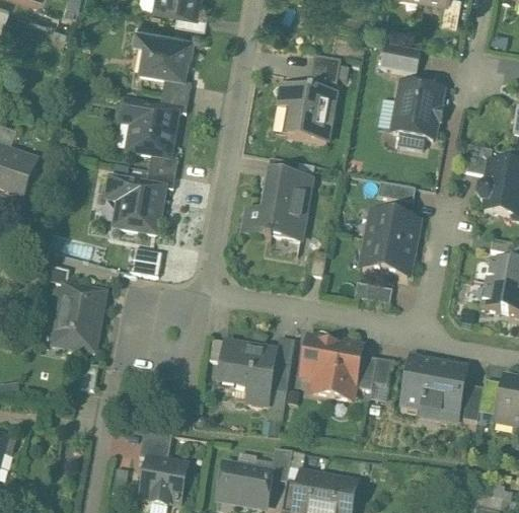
[(159,0),(159,1),(154,0),(153,2),(197,10),(197,8),(193,7),(194,0),(159,0)]
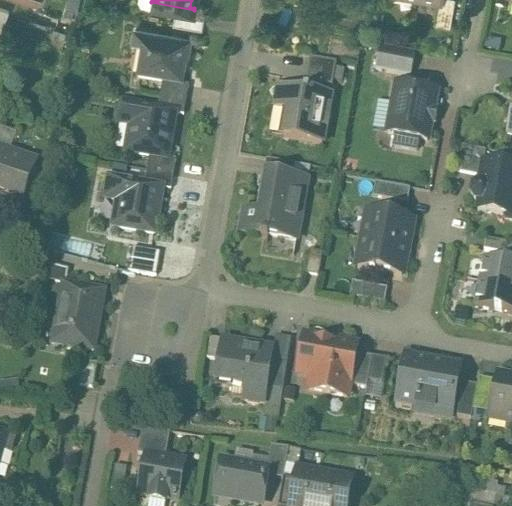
[(438,0),(435,19),(450,21),(453,0),(438,0)]
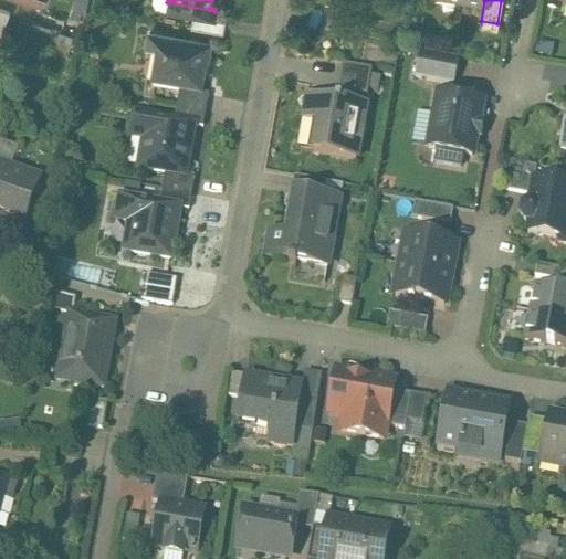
[(0,2),(0,30),(9,6),(0,2)]
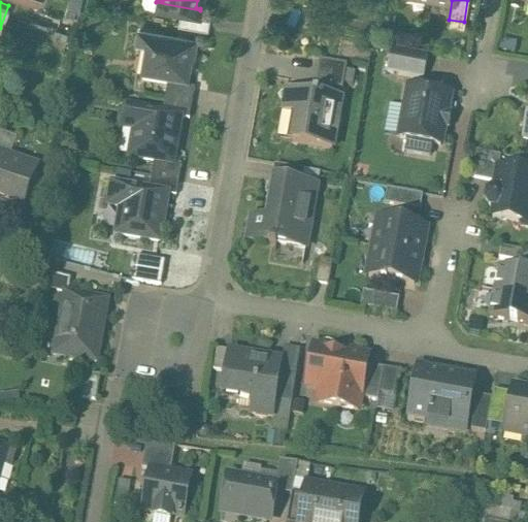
[(195,34),(139,25),(135,46),(154,50),(149,74),(143,73),(143,75),(168,79),(187,84),(187,82),(183,80),(187,60),(191,61),(195,34)]
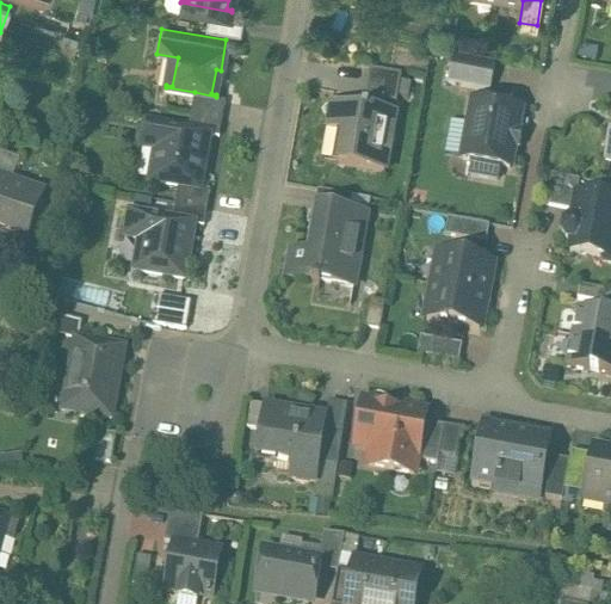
[(495,57),(454,49),(448,78),(489,86),(495,57)]
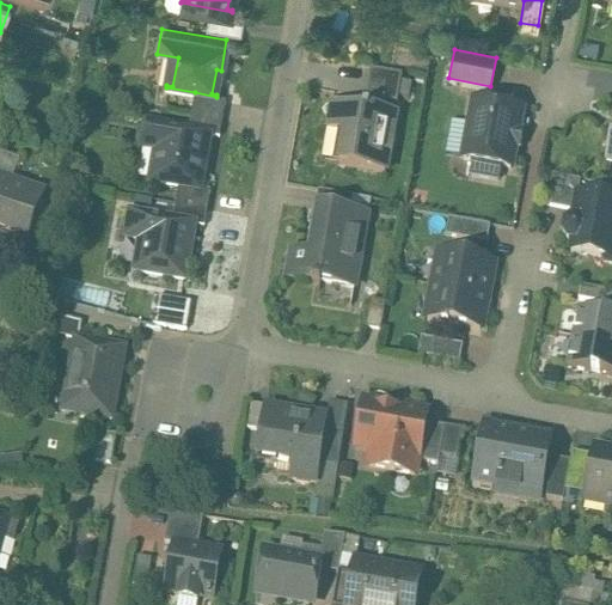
[(402,69),(374,65),(369,92),(397,97),(402,69)]
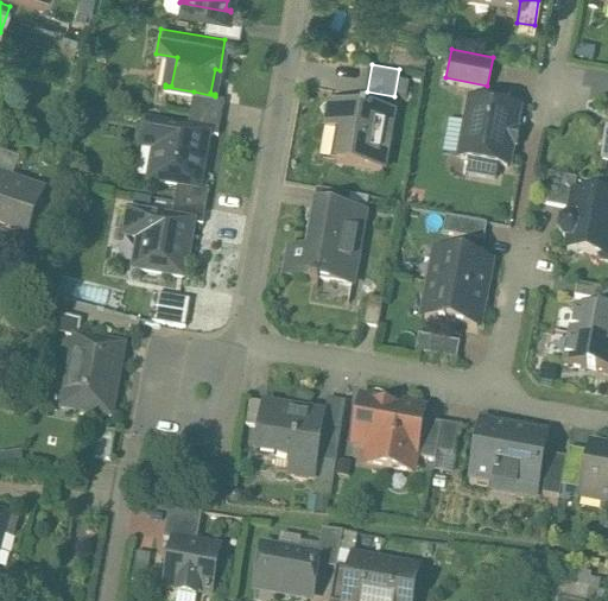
[(215,96),(194,92),(190,108),(220,113),(222,99),(225,100),(225,96),(215,94),(215,96)]
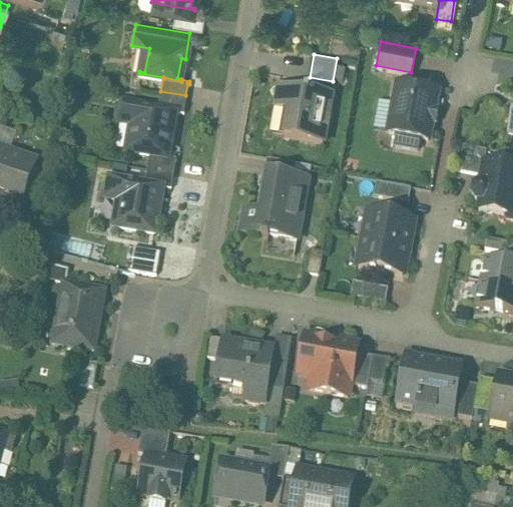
[(437,87),(398,80),(389,128),(397,130),(420,134),(428,136),(437,87)]
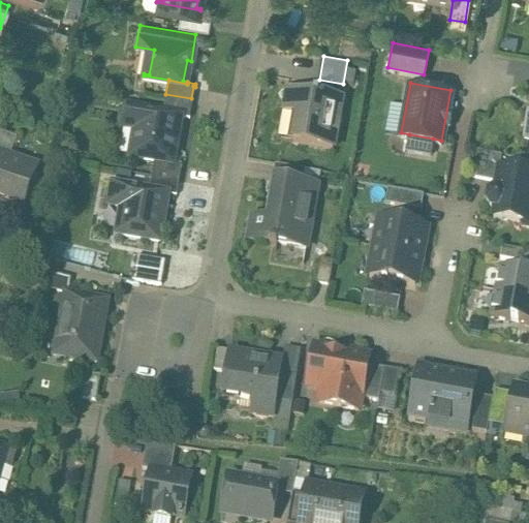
[(342,93),(315,89),(314,90),(287,86),(284,108),(298,110),(293,137),(333,145),(338,114),(336,114),(340,95),(342,95),(342,93)]
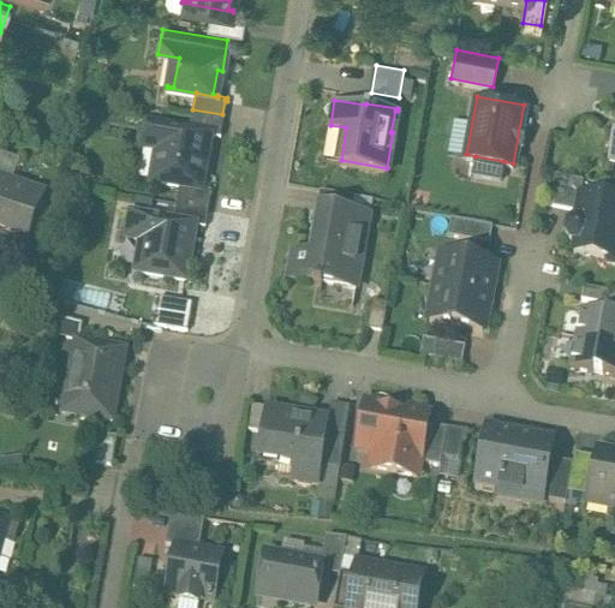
[(222,114),(192,109),(190,126),(212,130),(212,131),(221,133),(221,130),(220,129),(222,114)]
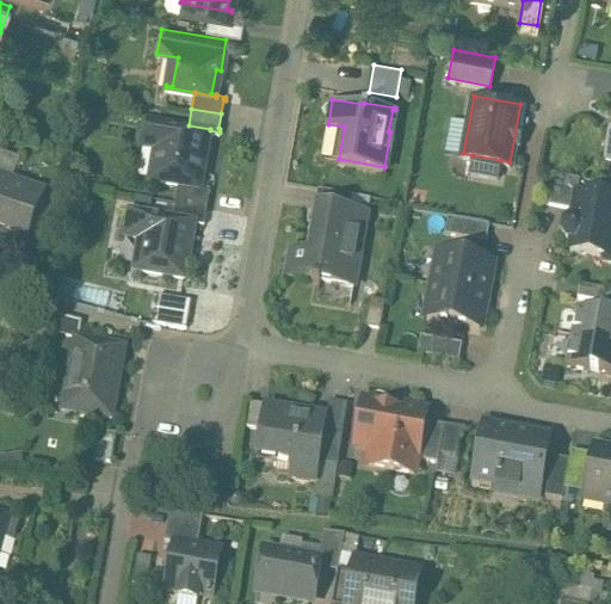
[(189,125),(146,117),(141,142),(161,146),(156,176),(150,174),(149,177),(178,182),(201,185),(201,184),(201,183),(196,183),(201,159),(205,160),(210,130),(210,129),(189,125)]
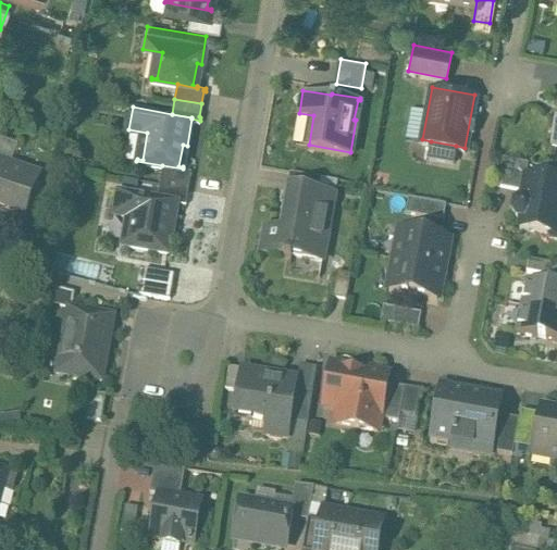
[(456,146),(431,141),(428,154),(454,159),(456,146)]
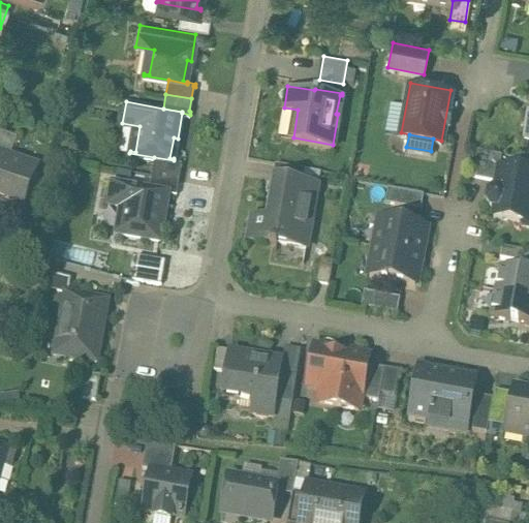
[(502,152),(477,147),(472,173),(496,177),(498,163),(500,163),(500,158),(502,152)]
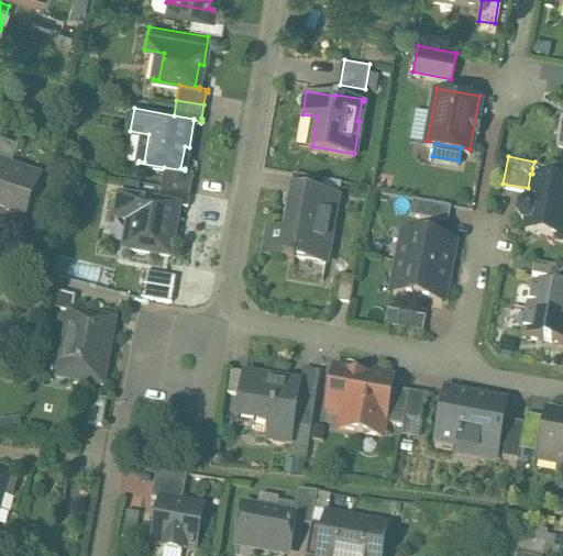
[(0,158),(0,204),(25,214),(25,215),(26,215),(42,173),(0,158)]
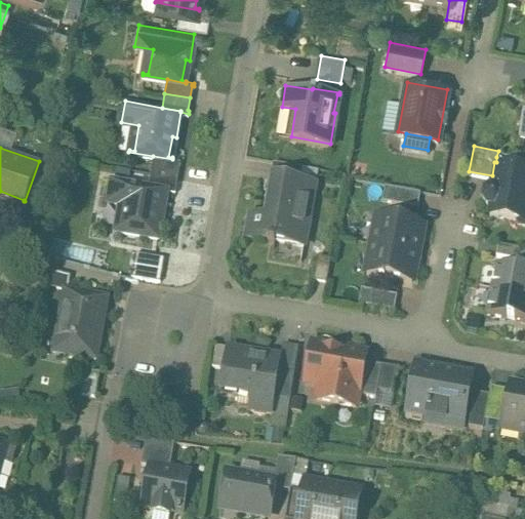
[(172,159),(153,156),(151,170),(176,174),(178,162),(179,162),(180,159),(172,158),(172,159)]
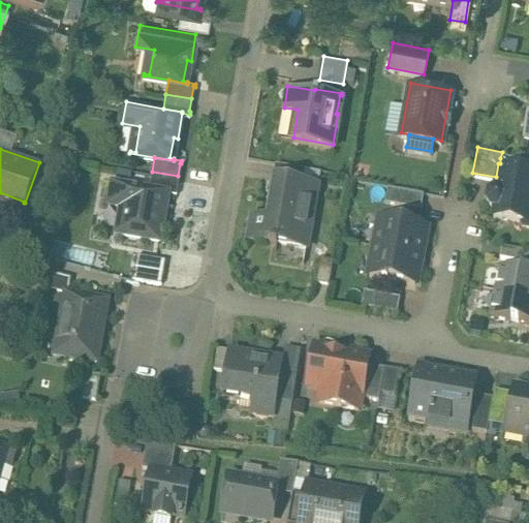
[(305,165),(276,160),(274,175),(302,180),(305,165)]
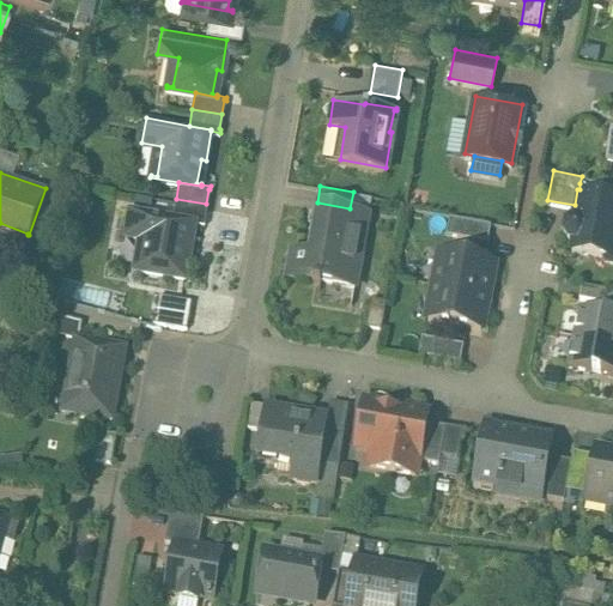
[(612,195),(577,189),(575,205),(572,213),(565,218),(564,228),(569,236),(574,237),(571,247),(602,253),(606,259),(612,259),(612,195)]
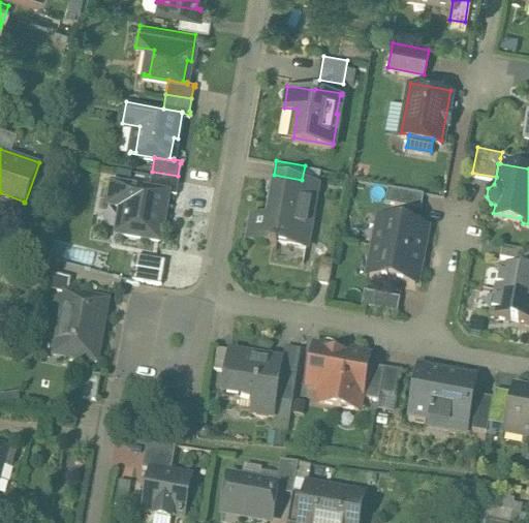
[(178,176),(152,172),(149,185),(168,189),(168,190),(177,191),(177,188),(176,188),(178,176)]
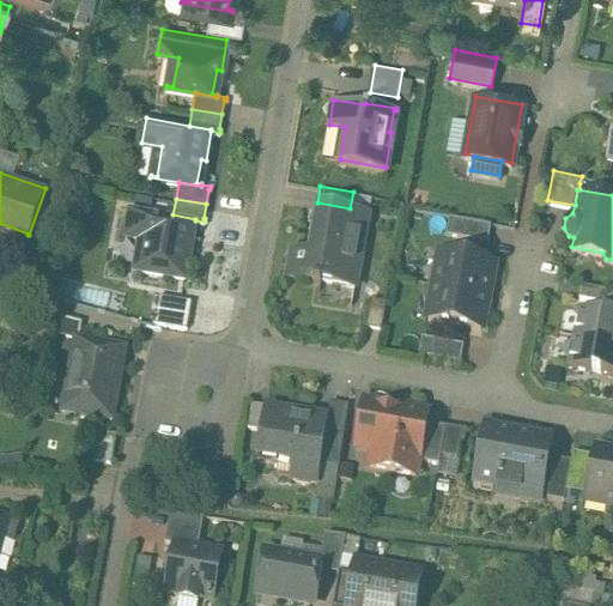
[(350,208),(317,202),(317,204),(323,205),(315,250),(293,247),(289,273),(314,278),(314,279),(321,280),(322,278),(340,282),(343,273),(356,276),(368,212),(350,208)]
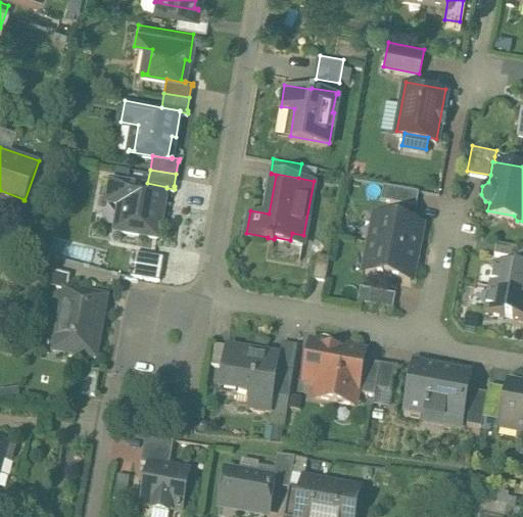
[(147,183),(111,177),(107,198),(120,200),(115,227),(158,235),(167,188),(167,187),(147,183)]
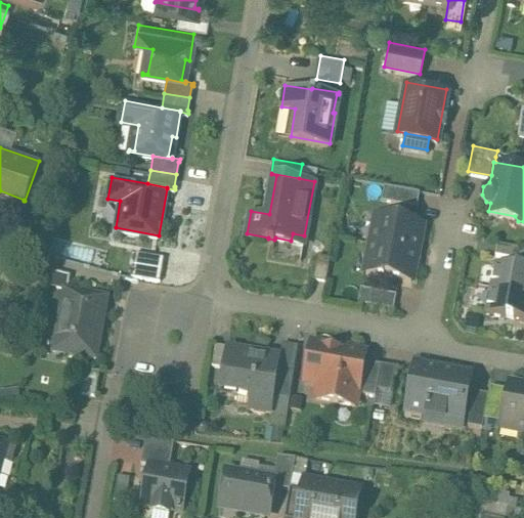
[(420,188),(385,182),(382,197),(417,203),(420,188)]
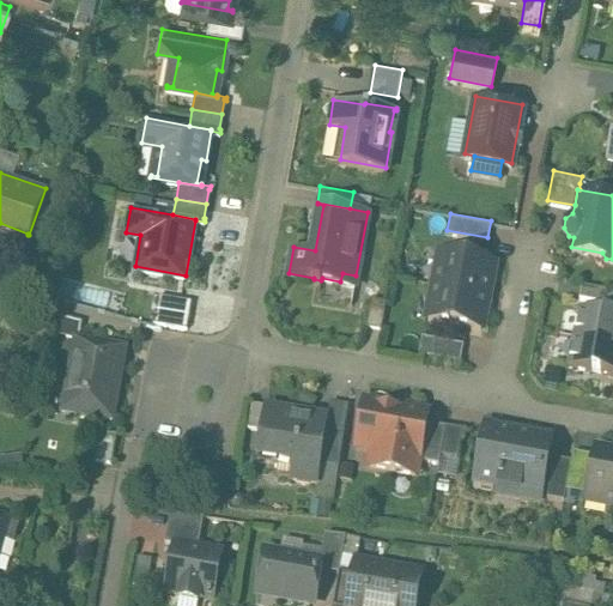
[(493,258),(441,248),(435,282),(487,291),(493,258)]
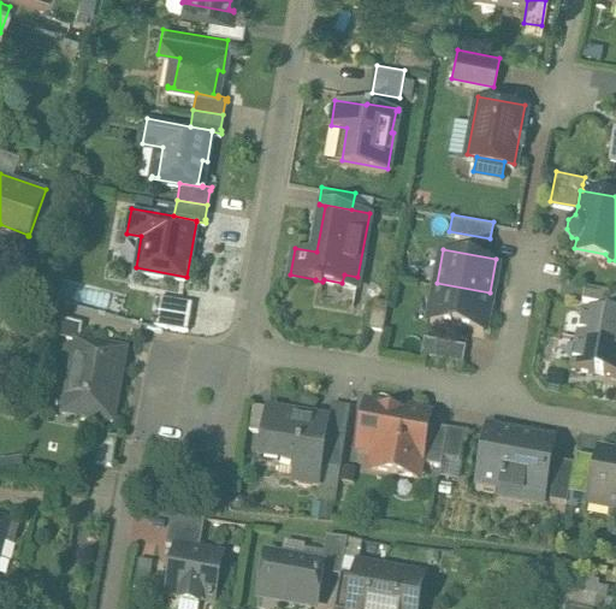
[(615,288),(585,282),(582,296),(615,301),(615,288)]
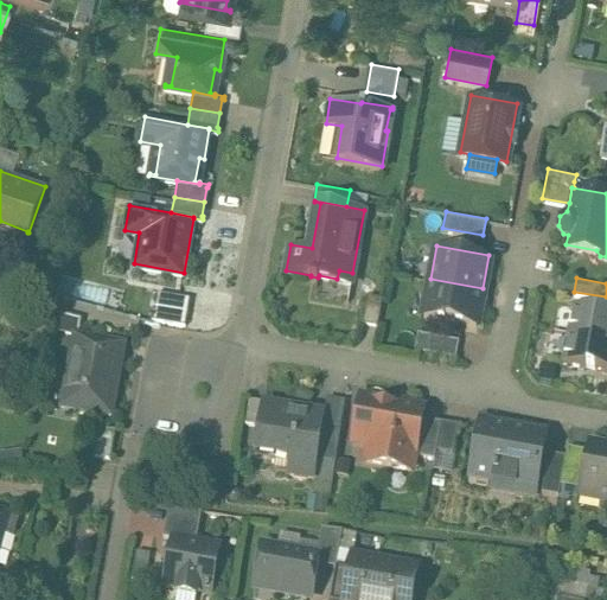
[(483,288),(430,279),(425,311),(477,321),(483,288)]
